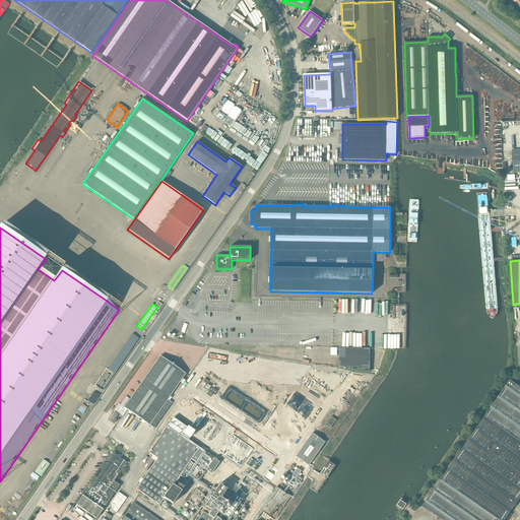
[(163,341),(159,338),(151,349),(154,352),(163,341)]
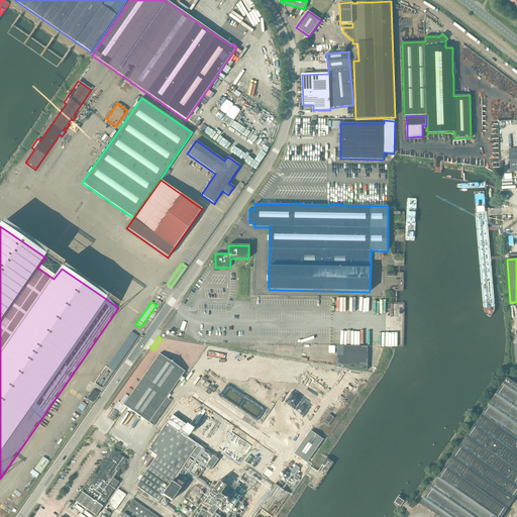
[(337,346),(337,365),(368,371),(369,346),(337,346)]
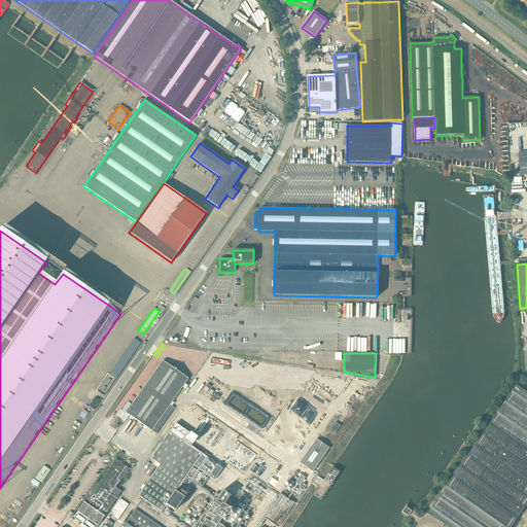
[(162,360),(126,413),(151,431),(152,431),(156,434),(174,409),(170,406),(182,387),(185,389),(187,386),(184,384),(188,379),(162,360)]
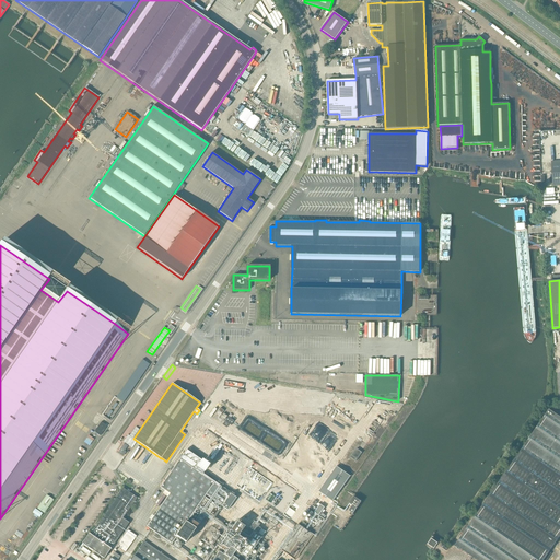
[(559,417),(549,409),(455,545),(476,559),(546,559),(551,553),(549,552),(559,536),(559,417)]
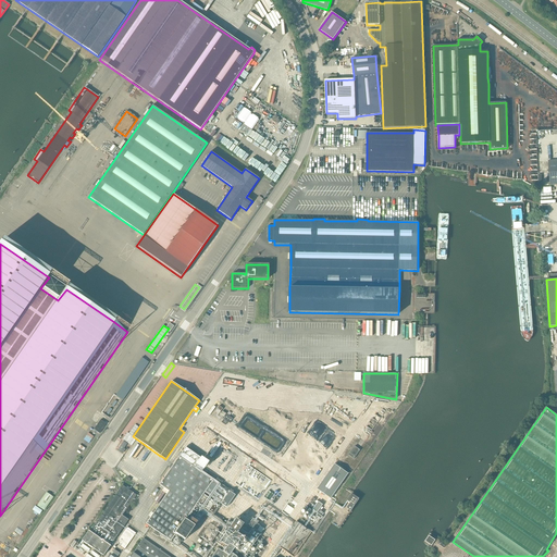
[(226,415),(225,417),(221,422),(225,425),(227,422),(230,423),(233,419),(226,415)]
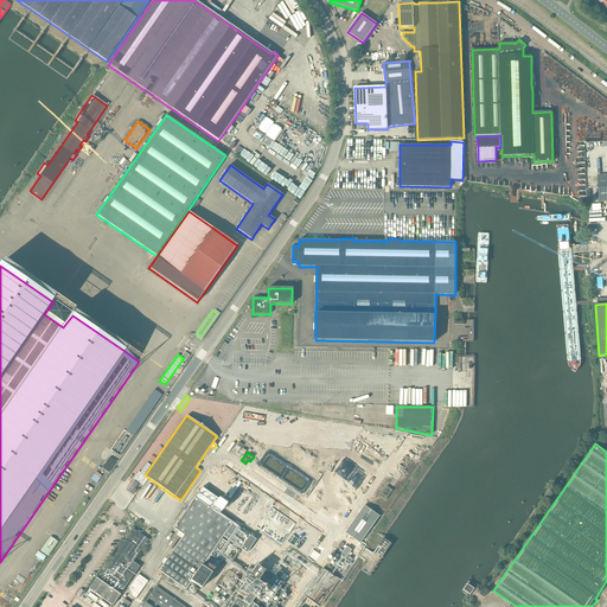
[(109,458),(102,468),(108,473),(116,461),(109,458)]
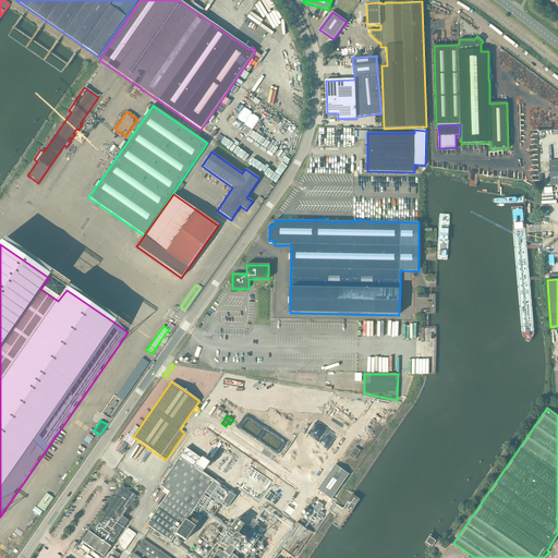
[(308,448),(294,468),(308,477),(335,441),(320,432),(308,448)]
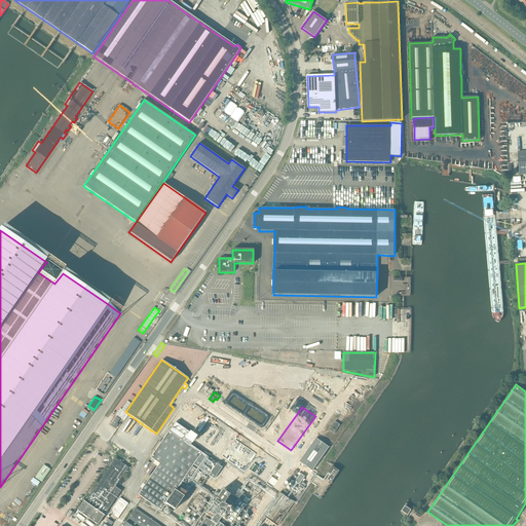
[(114,420),(111,425),(116,428),(118,424),(117,423),(119,420),(120,419),(117,416),(115,419),(114,420)]
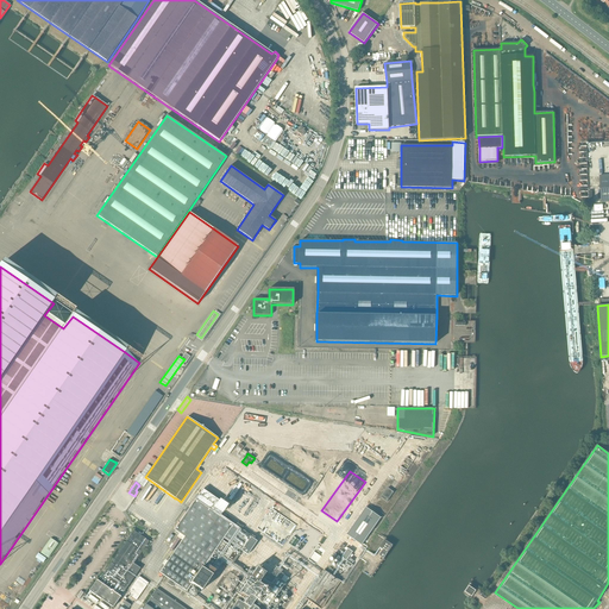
[(233,525),(225,520),(211,510),(218,500),(202,488),(195,498),(195,500),(174,529),(184,537),(159,572),(187,591),(192,584),(201,590),(213,575),(215,571),(209,566),(206,571),(203,569),(215,550),(234,563),(240,553),(223,540),(224,538),(242,550),(242,551),(248,554),(257,541),(251,537),(250,538),(233,525)]
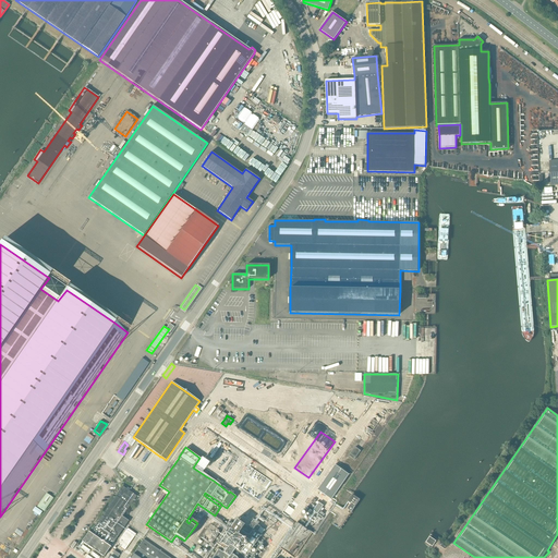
[(355,447),(349,456),(354,460),(361,451),(355,447)]
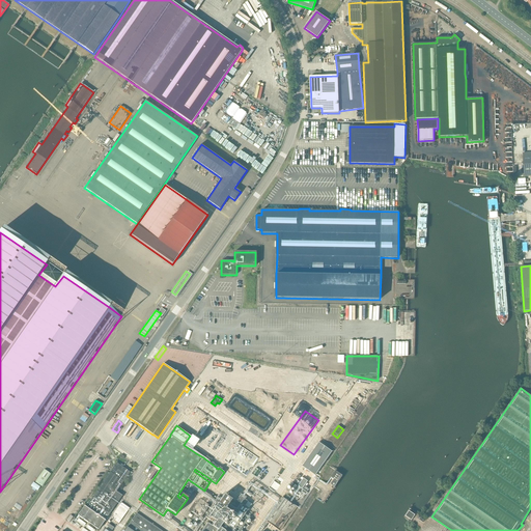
[(319,442),(302,466),(315,475),(332,451),(319,442)]
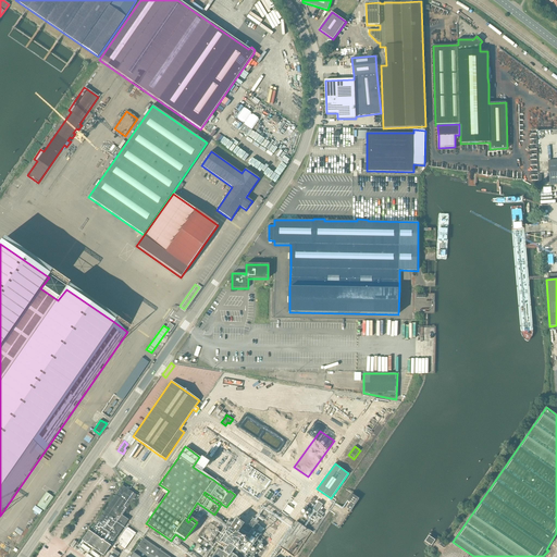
[(88,531),(82,541),(103,556),(110,545),(119,533),(128,520),(122,515),(136,495),(122,485),(101,515),(90,531),(88,531)]
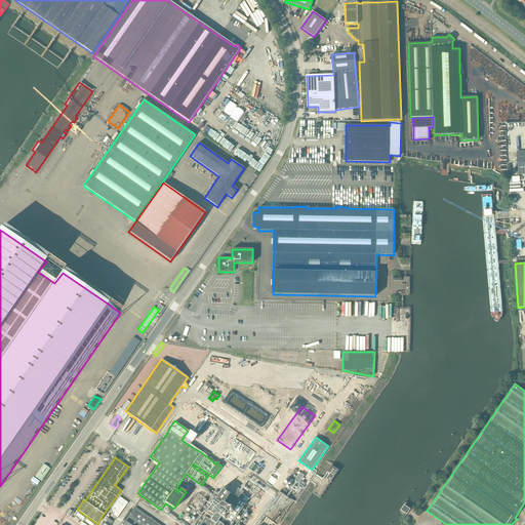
[(44,465),(36,476),(42,481),(50,469),(44,465)]
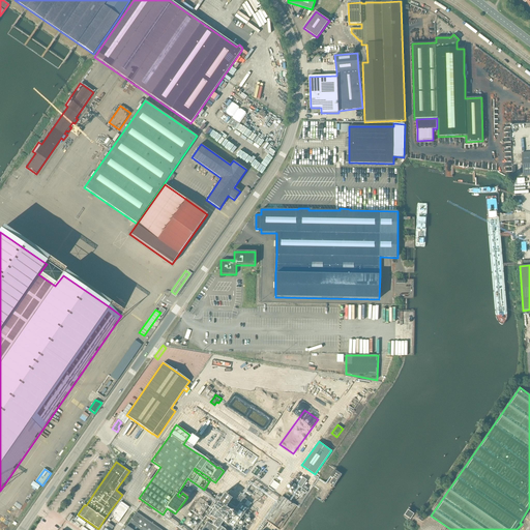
[(335,470),(330,476),(333,478),(329,483),(333,487),(342,474),(335,470)]
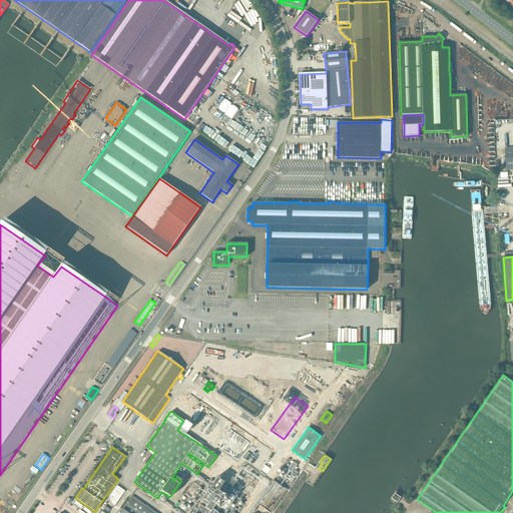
[(289,470),(293,472),(298,465),(294,462),(289,470)]
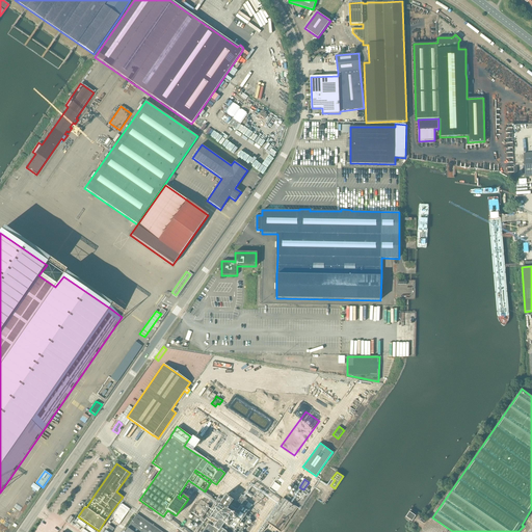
[(241,495),(236,502),(242,506),(243,506),(245,507),(248,502),(245,501),(247,499),(241,495)]
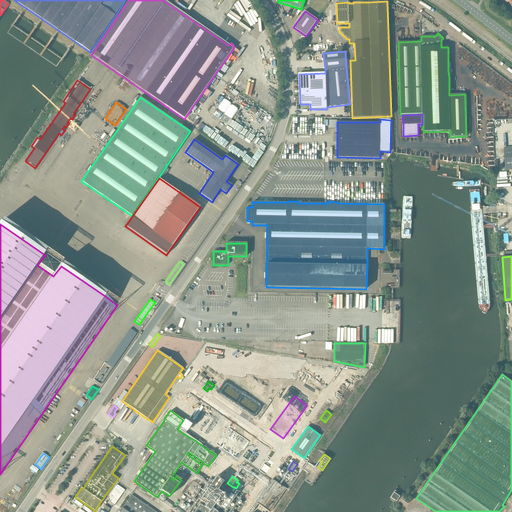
[(208,502),(204,507),(200,504),(194,511),(224,511),(238,492),(233,488),(227,496),(217,490),(223,482),(216,477),(201,498),(208,502)]
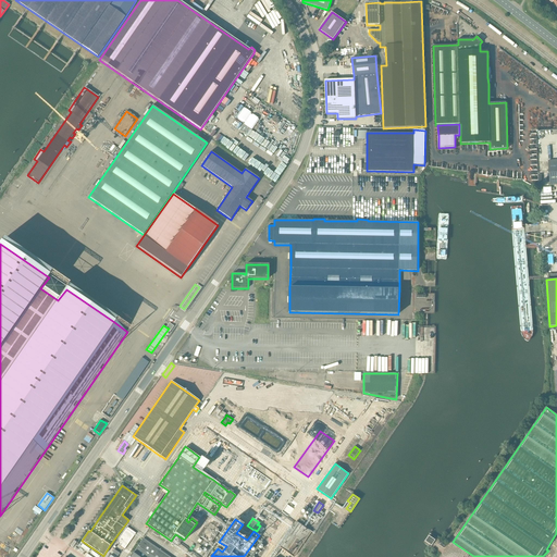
[(296,521),(279,546),(293,556),(294,556),(311,532),(296,521)]
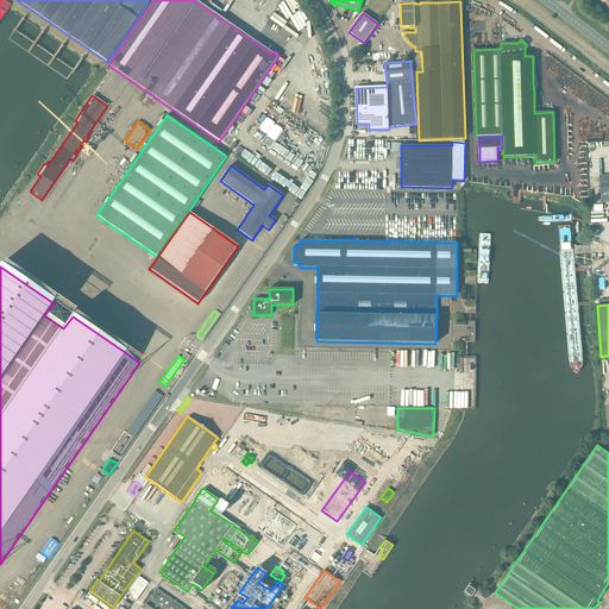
[(126,594),(136,601),(149,583),(139,576),(126,594)]
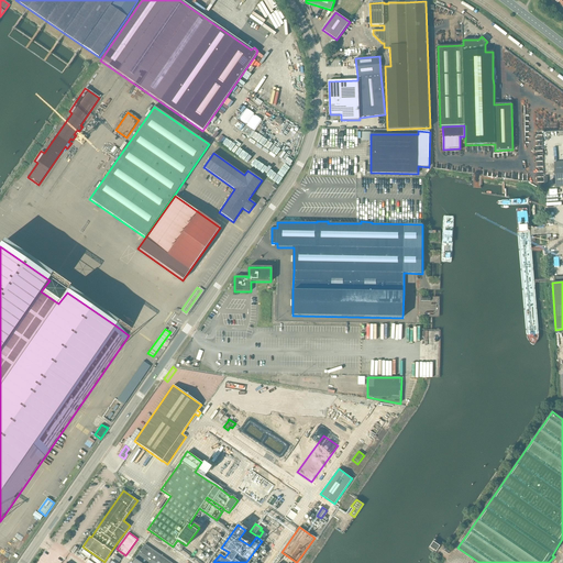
[(433,541),(430,547),(437,552),(440,545),(433,541)]
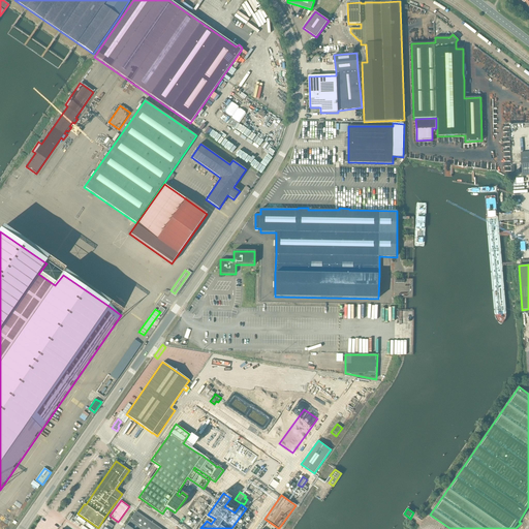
[(126,525),(123,528),(160,528),(135,511),(126,525)]
